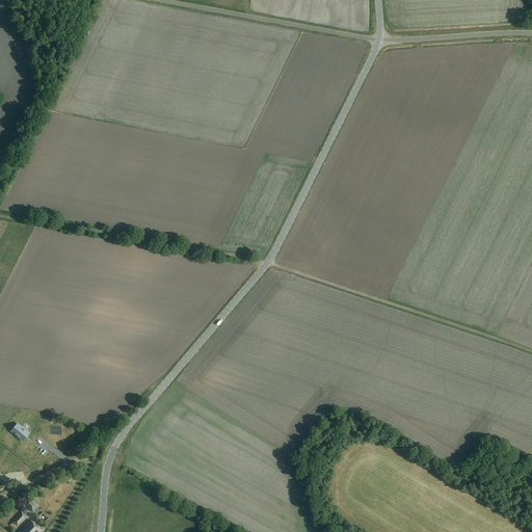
[(12,429),(10,431),(20,440),(23,442),(29,433),(17,424),(12,429)]
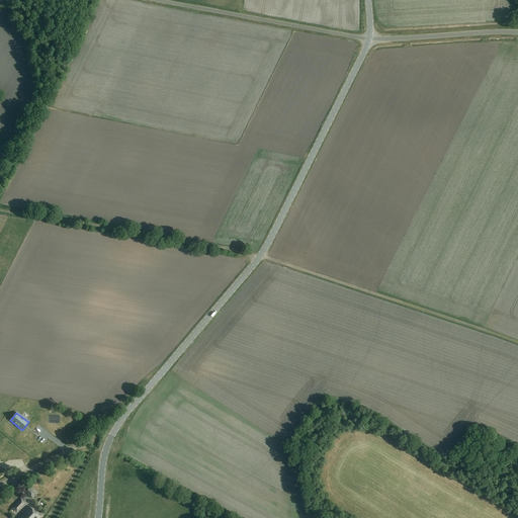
[(28,488),(25,492),(31,497),(35,493),(28,488)]
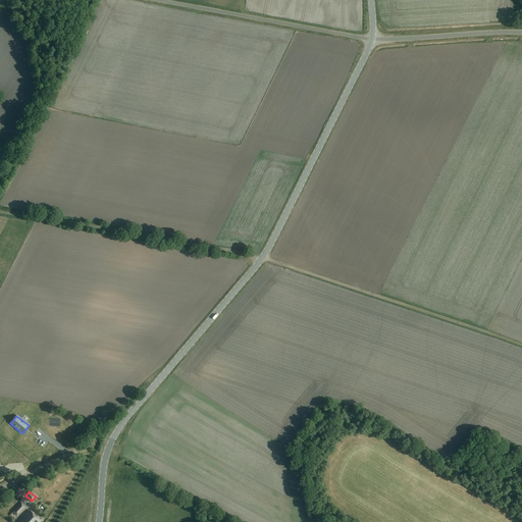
[(17,516),(27,507),(21,503),(12,512),(17,516)]
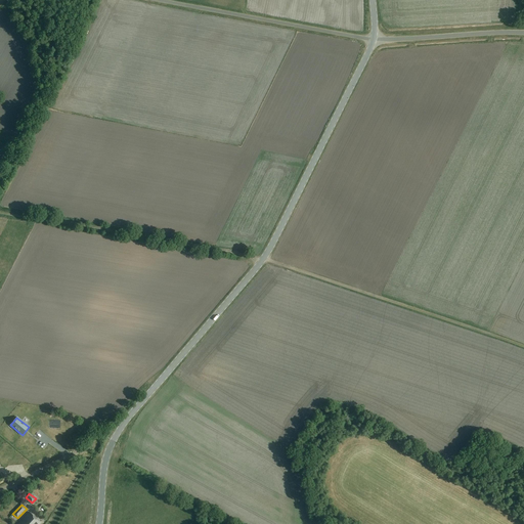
[(38,523),(40,522),(29,512),(16,523),(38,523)]
